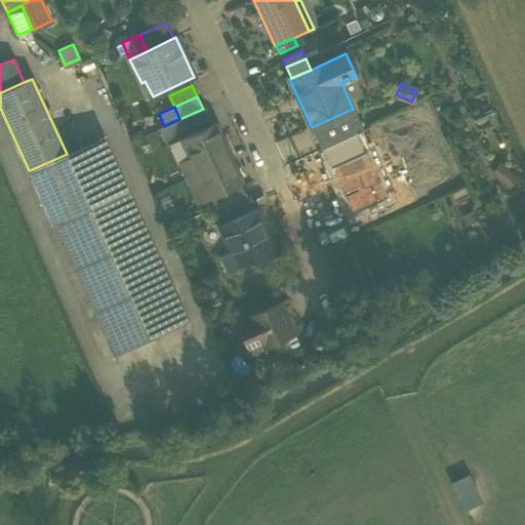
[(204,108),(203,109),(179,119),(187,135),(211,125),(204,108)]
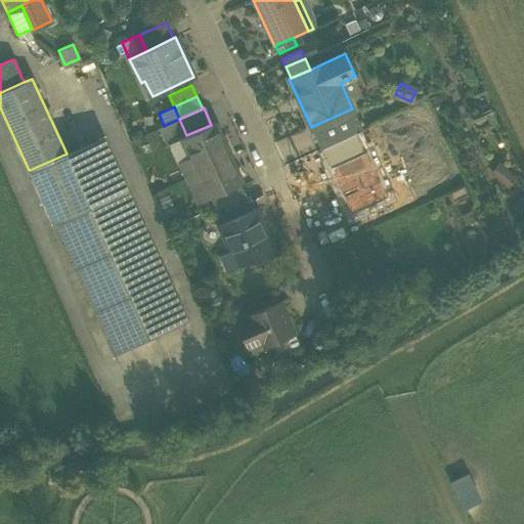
[(311,127),(321,149),(356,133),(362,130),(352,108),(311,127)]
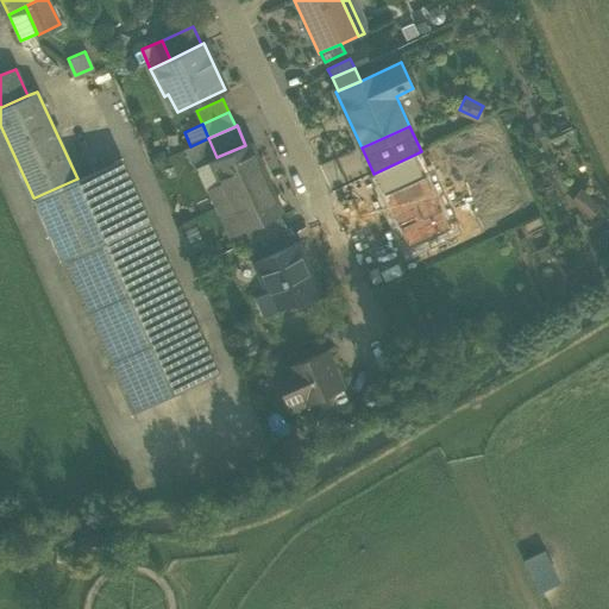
[(217,157),(208,138),(190,146),(184,150),(194,171),(200,168),(212,162),(212,161),(217,157)]
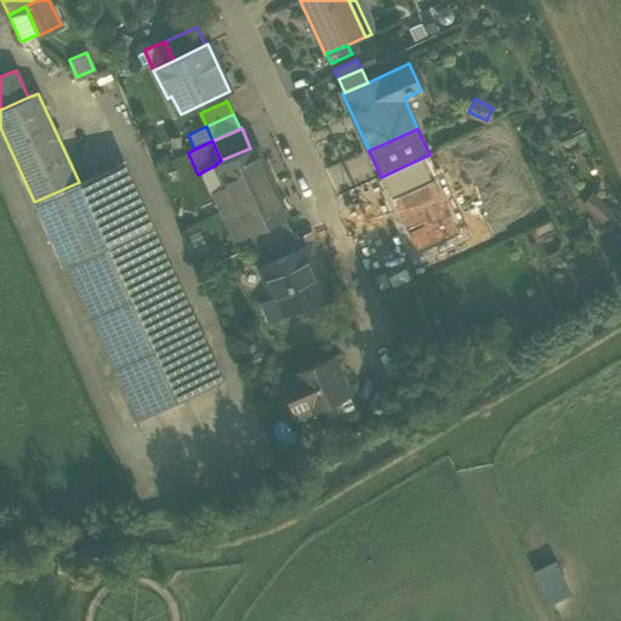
[(216,164),(216,165),(234,205),(274,188),(255,146),(250,148),(221,160),(216,164)]
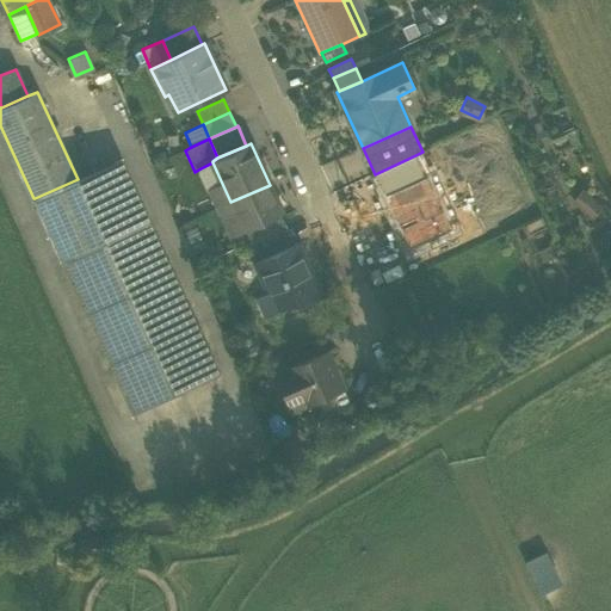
[(375,174),(386,195),(424,177),(415,155),(375,174)]
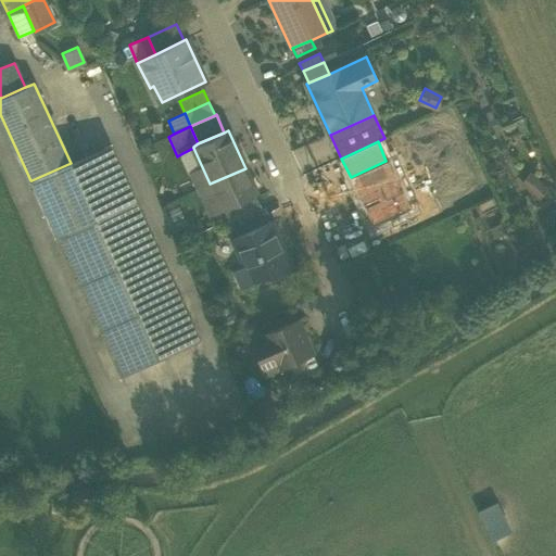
[(111,146),(71,163),(32,180),(57,237),(136,201),(111,146)]
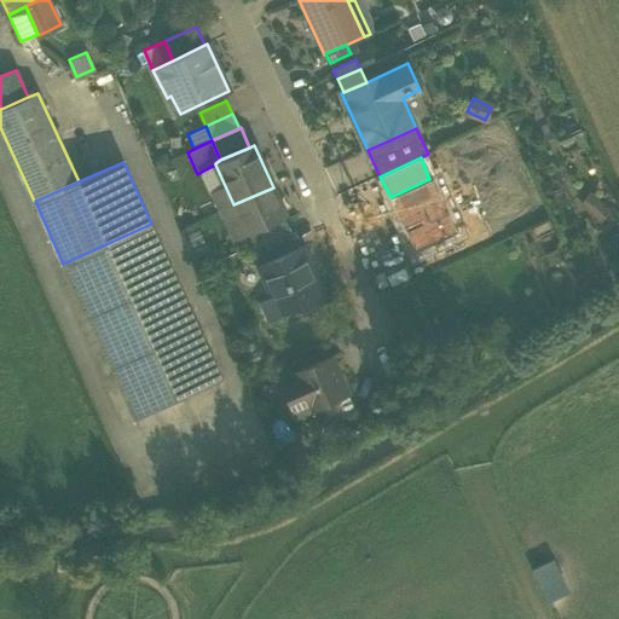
[(220,210),(233,204),(215,165),(203,171),(220,210)]
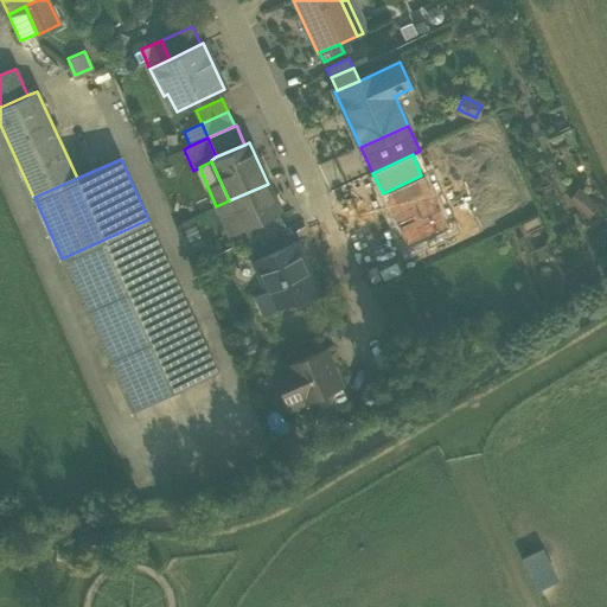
[(449,228),(425,174),(421,176),(383,193),(382,193),(407,248),(449,228)]
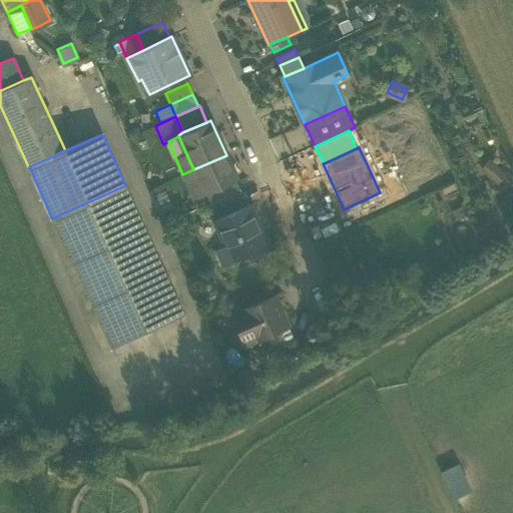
[(236,177),(226,155),(193,169),(204,192),(205,191),(233,178),(234,177),(236,177)]
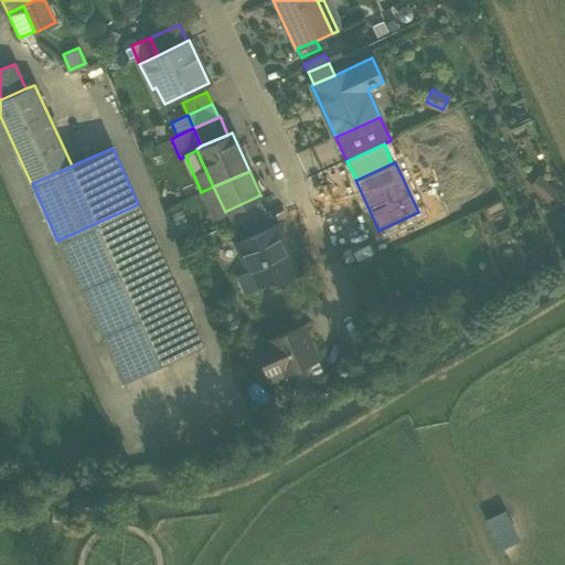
[(529,187),(548,201),(557,188),(537,173),(529,187)]
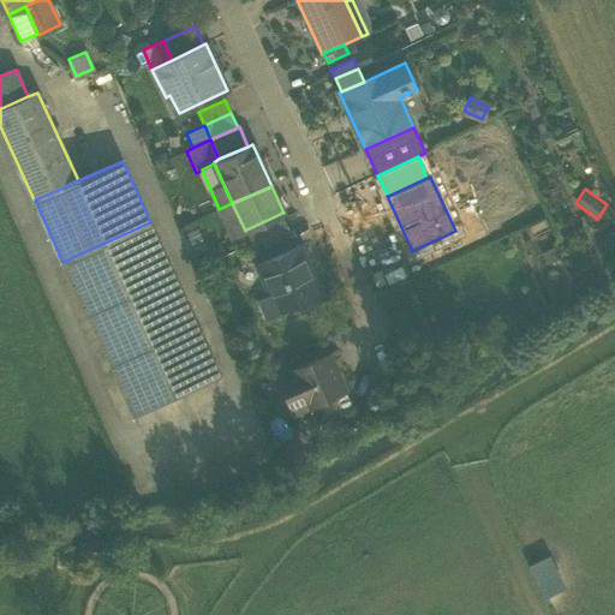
[(219,209),(232,236),(245,231),(232,203),(219,209)]
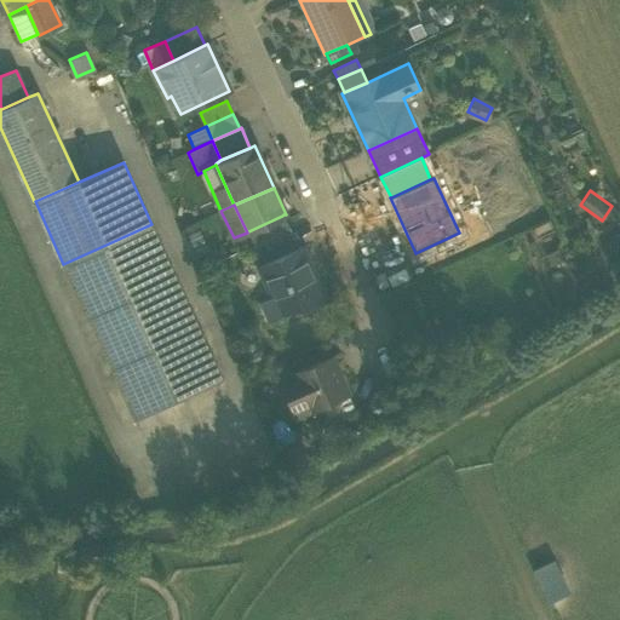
[(248,231),(254,245),(288,229),(282,216),(248,231)]
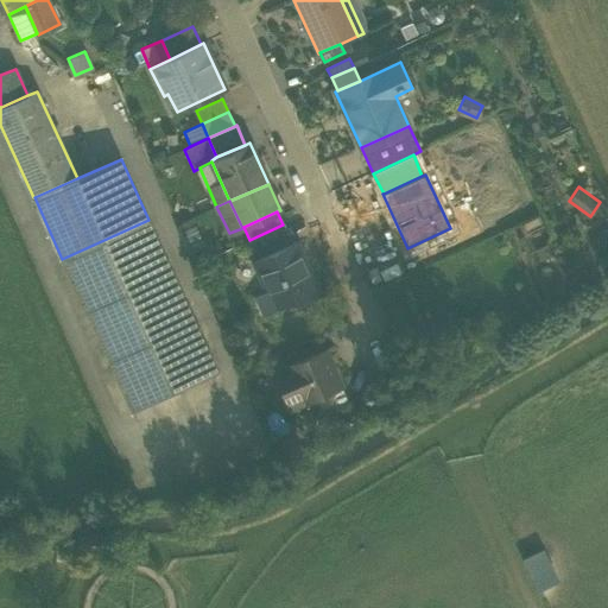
[(219,372),(149,220),(62,259),(132,411),(219,372)]
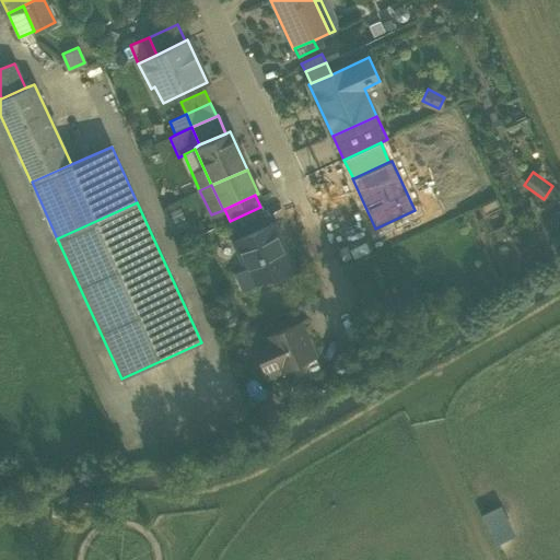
[(261,206),(260,207),(230,221),(229,221),(236,240),(270,224),(261,206)]
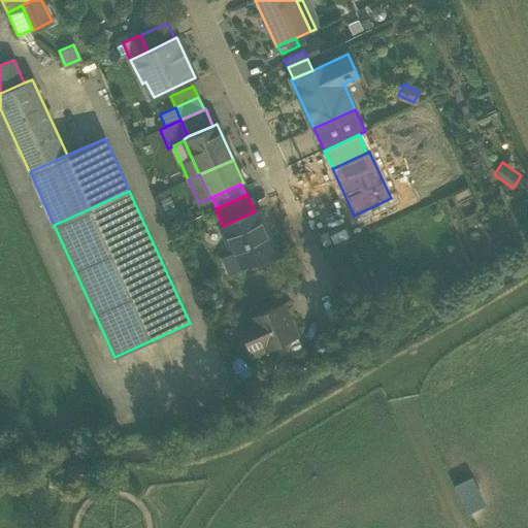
[(235,253),(241,267),(256,261),(258,264),(276,256),(265,230),(264,231),(255,211),(223,226),(222,226),(234,253),(235,253)]
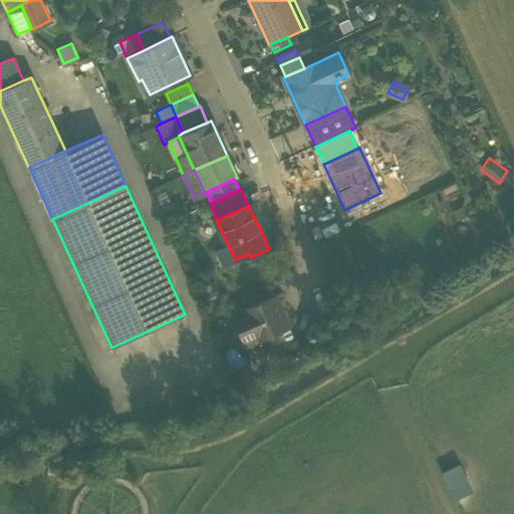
[(243,309),(245,312),(255,337),(257,341),(266,337),(289,327),(275,295),(243,309)]
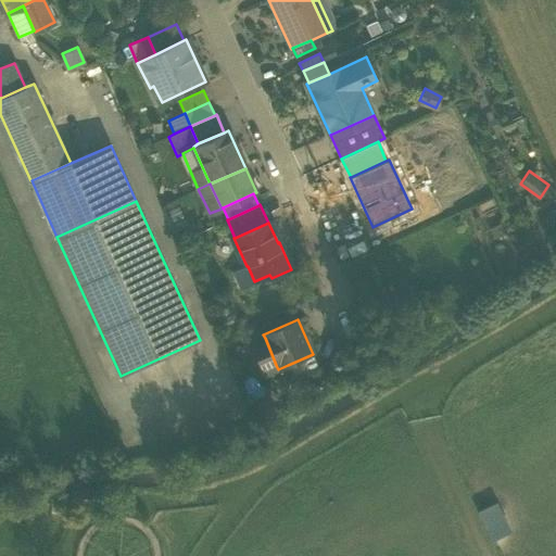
[(263,370),(276,365),(265,338),(252,344),(263,370)]
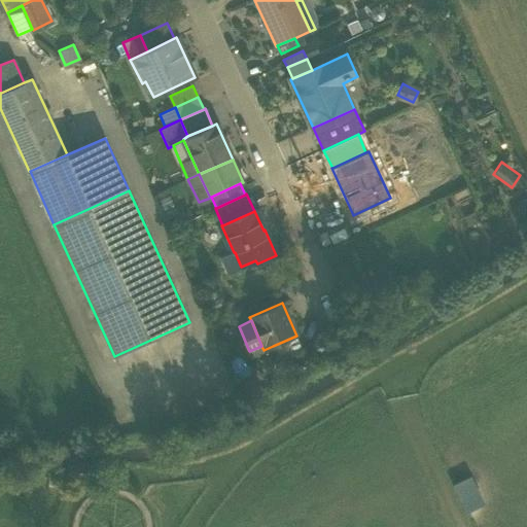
[(273,346),(278,357),(302,347),(296,336),(273,346)]
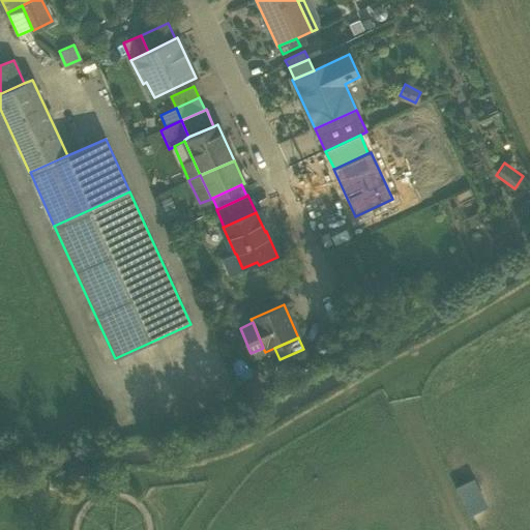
[(488,508),(473,479),(454,489),(469,518),(488,508)]
